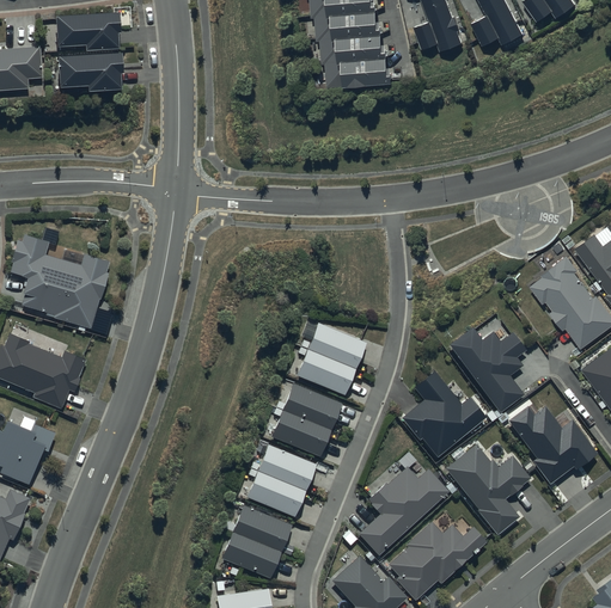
[(311,0),(312,18),(316,18),(317,41),(321,41),(322,65),(327,63),(328,87),(348,86),(348,83),(393,80),(393,71),(390,71),(389,47),(384,47),(383,24),(379,24),(378,1),(374,1),(373,0),(311,0)]
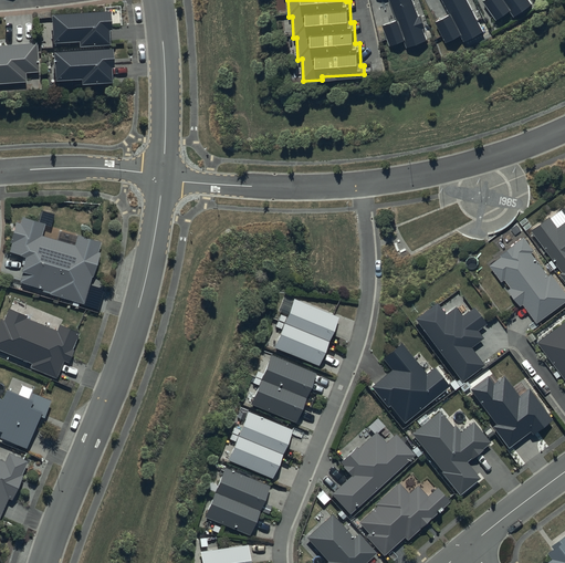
[(389,0),(399,23),(384,29),(391,49),(407,43),(409,50),(429,43),(425,33),(428,32),(424,19),(420,20),(412,0),(389,0)]
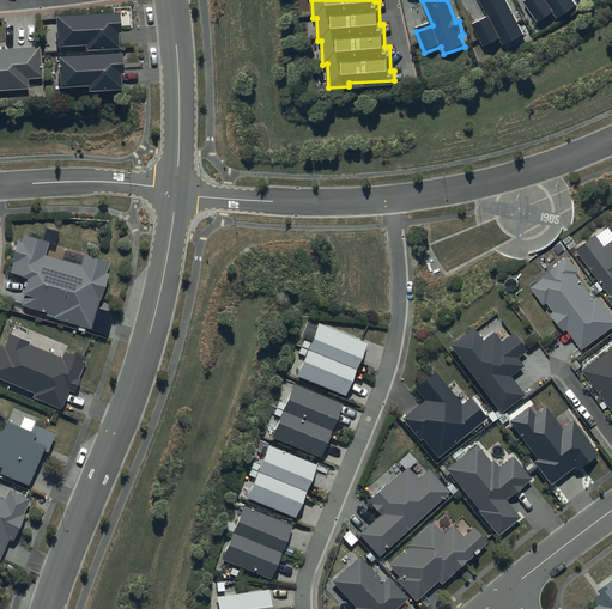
[(479,0),(489,19),(473,26),(485,49),(502,41),(506,48),(526,37),(506,0),(479,0)]
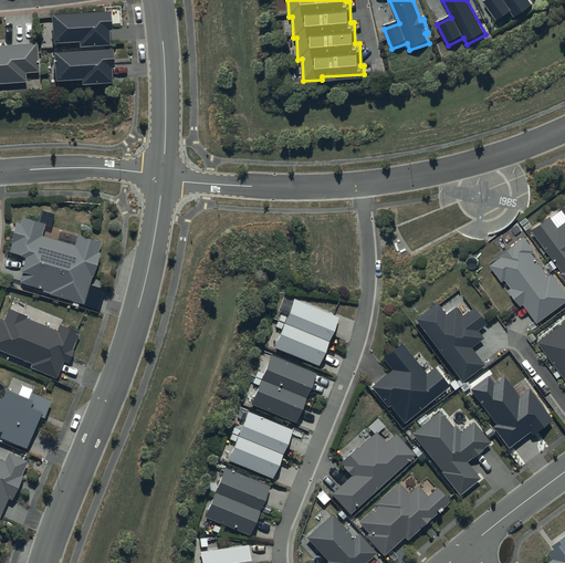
[(491,0),(484,6),(499,24),(512,16),(515,20),(533,8),(527,0),(491,0)]
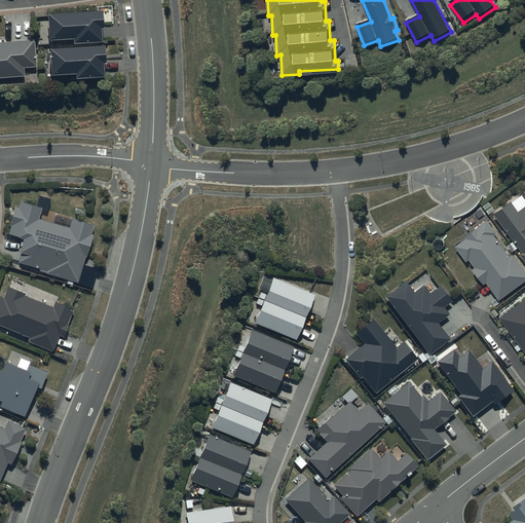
[(101,9),(46,12),(47,39),(73,38),(73,42),(101,41),(100,28),(102,28),(101,9)]
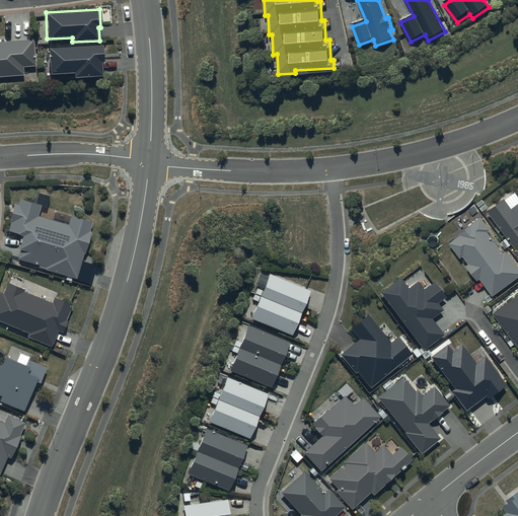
[(0,76),(24,75),(24,68),(35,67),(33,41),(0,43),(0,76)]
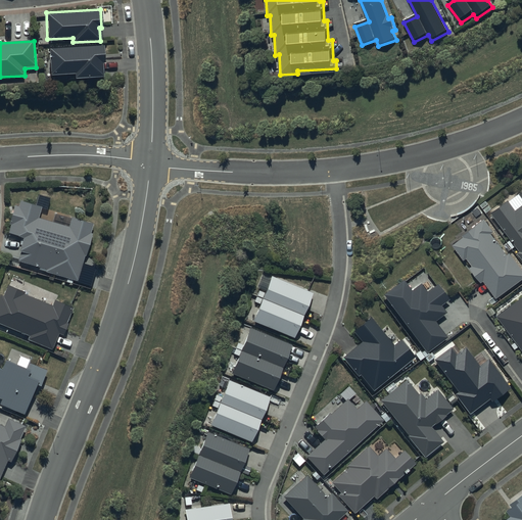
[(103,42),(48,45),(50,72),(76,71),(76,75),(103,73),(103,59),(104,59),(103,42)]
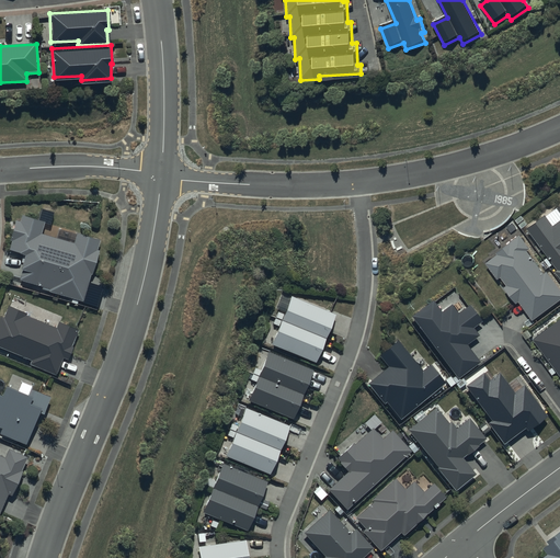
[(547,215),(529,228),(559,269),(556,271),(559,276),(559,207),(559,220),(555,225),(547,215)]
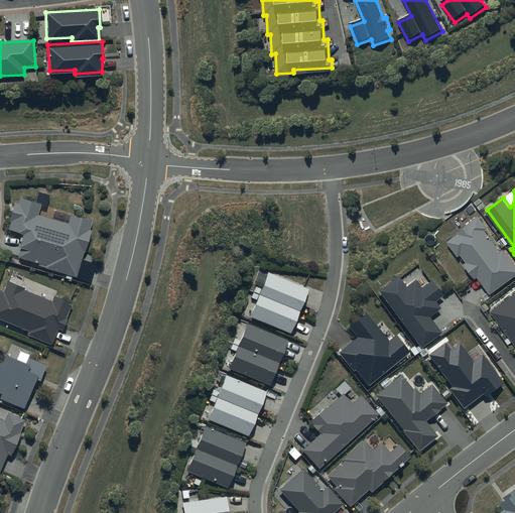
[(18,204),(14,203),(9,221),(11,222),(9,229),(23,233),(19,246),(21,247),(18,257),(46,264),(44,268),(77,277),(84,251),(87,252),(93,231),(90,231),(93,221),(72,215),(69,224),(38,216),(41,204),(20,199),(18,204)]
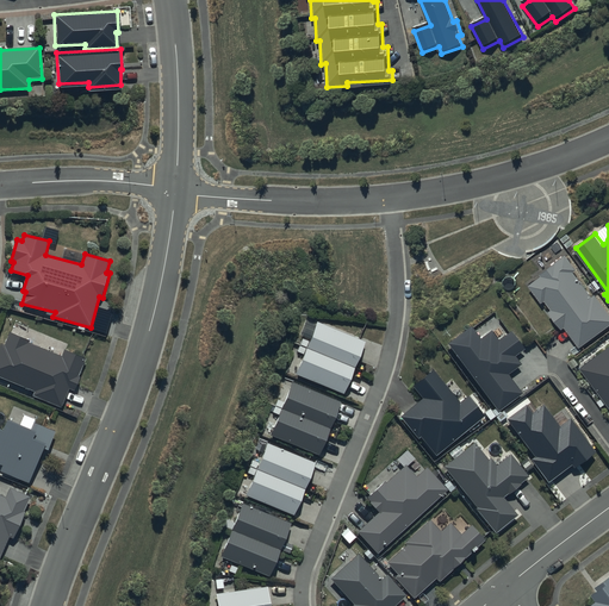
[(542,277),(530,286),(544,304),(546,301),(552,310),(550,312),(563,330),(566,329),(580,348),(608,326),(608,311),(597,294),(594,297),(576,273),(578,270),(567,255),(541,275),(542,277)]
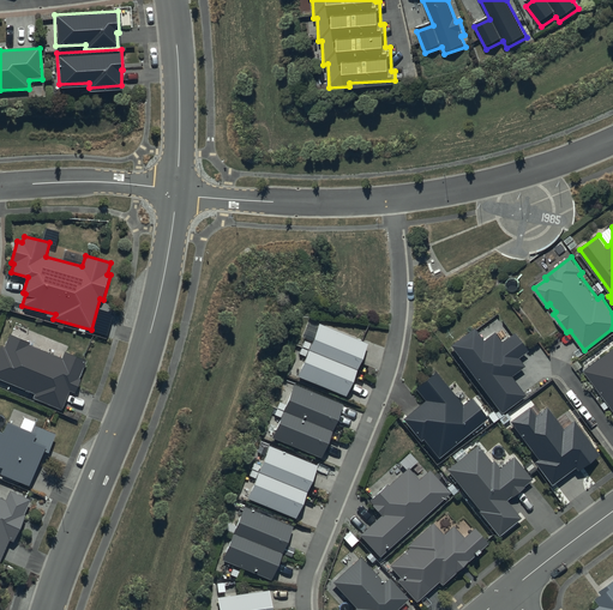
[(302,349),(358,369),(368,344),(320,324),(318,327),(310,324),(304,340),(306,342),(302,349)]
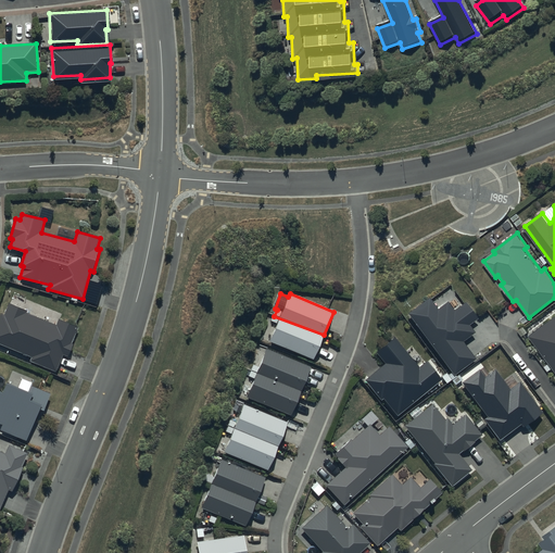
[(430,298),(408,314),(455,376),(477,360),(464,342),(476,332),(470,326),(479,319),(466,302),(455,311),(449,302),(439,310),(430,298)]
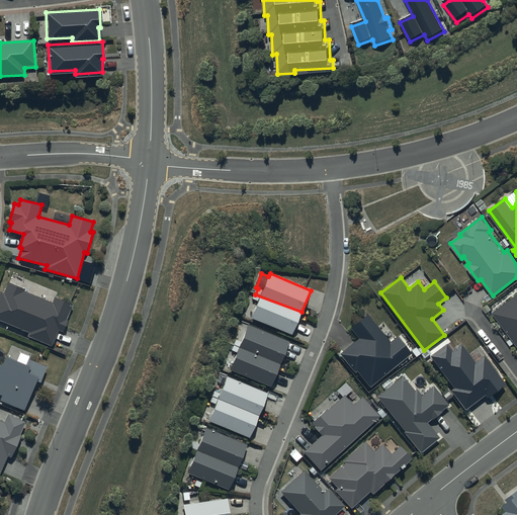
[(1,292),(0,293),(0,320),(30,333),(28,337),(52,347),(59,331),(63,332),(68,321),(67,320),(73,305),(55,297),(53,304),(24,291),(25,289),(8,282),(3,293),(1,292)]
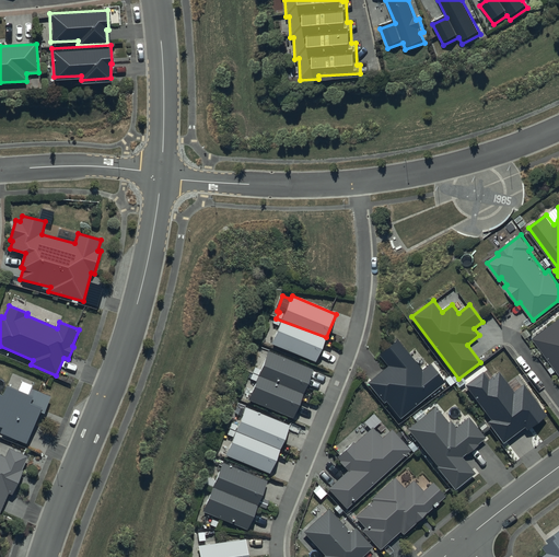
[(326,337),(276,318),(274,325),(278,327),(271,344),(315,362),(326,337)]
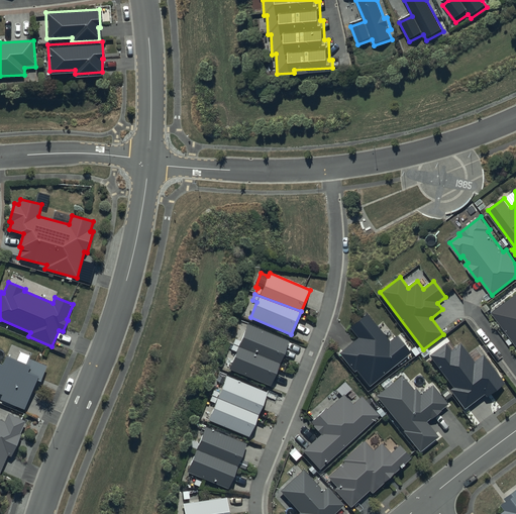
[(515,296),(493,313),(515,344),(515,296)]
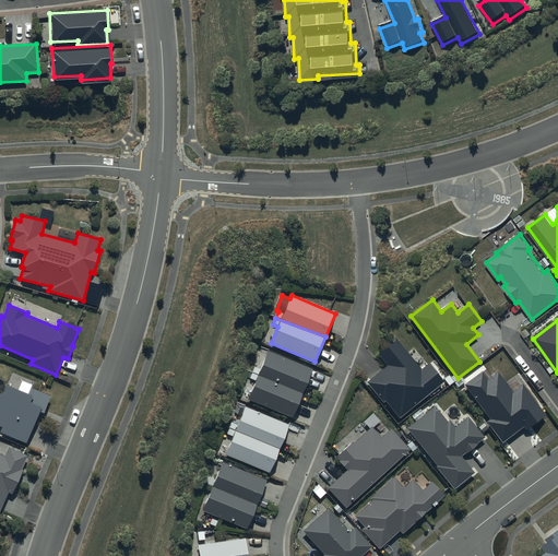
[(389,366),(368,382),(383,402),(386,400),(400,417),(446,382),(430,363),(422,369),(398,338),(378,353),(389,366)]
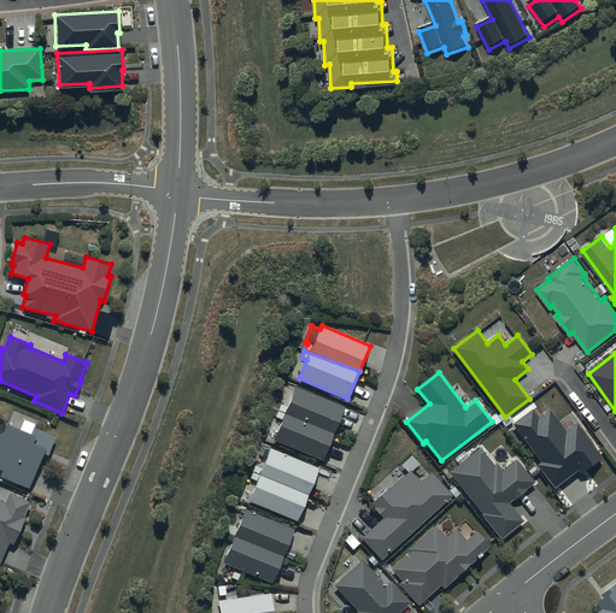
[(279,412),(334,432),(345,407),(297,387),(288,407),(281,405),(279,412)]
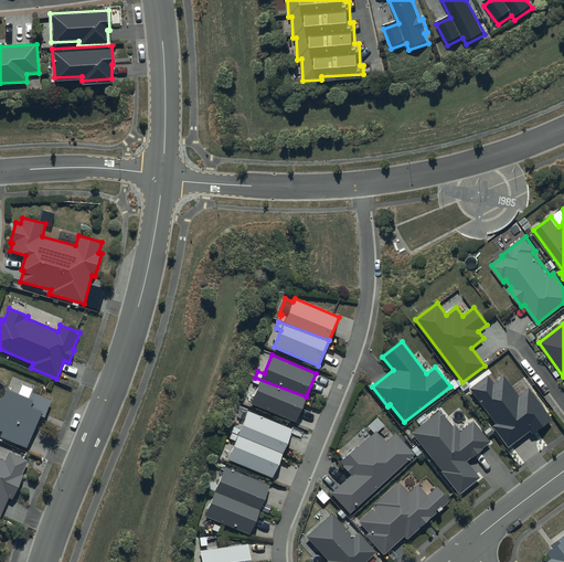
[(487,375),(470,388),(495,423),(492,425),(507,446),(530,431),(532,434),(552,420),(529,388),(518,395),(504,375),(493,383),(487,375)]
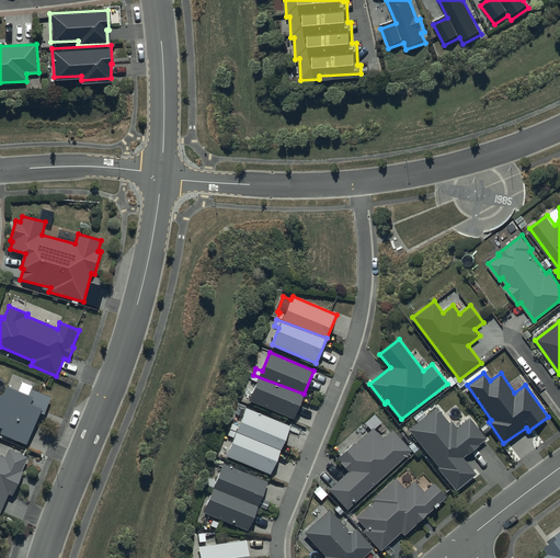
[(304,394),(253,375),(251,380),(256,383),(249,401),(294,420),(304,394)]
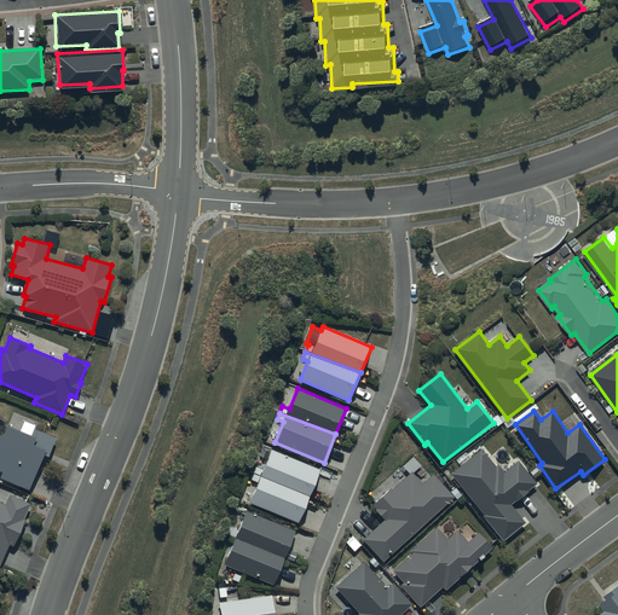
[(56,439),(35,429),(33,434),(7,423),(1,435),(0,434),(0,471),(3,473),(0,477),(28,489),(44,453),(48,456),(56,439)]
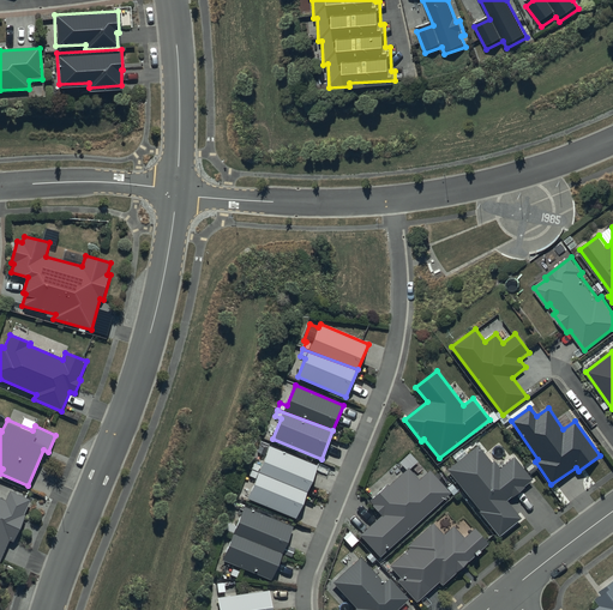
[(252,470),(307,491),(319,465),(269,446),(260,466),(254,464),(252,470)]
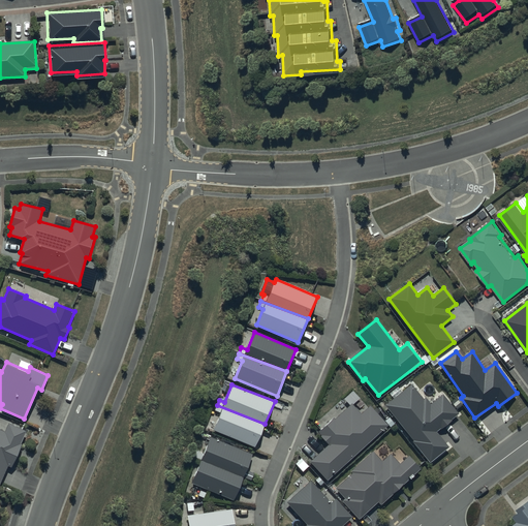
[(412,384),(386,405),(415,441),(414,443),(430,463),(449,447),(437,432),(460,413),(444,394),(431,404),(427,398),(425,400),(412,384)]
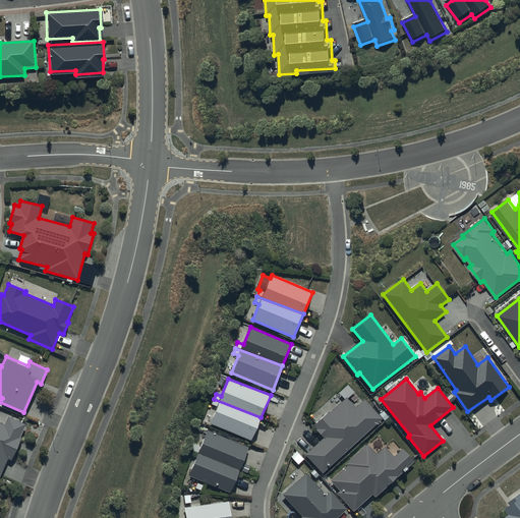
[(261,417),(214,399),(211,405),(217,408),(211,423),(251,441),(261,417)]
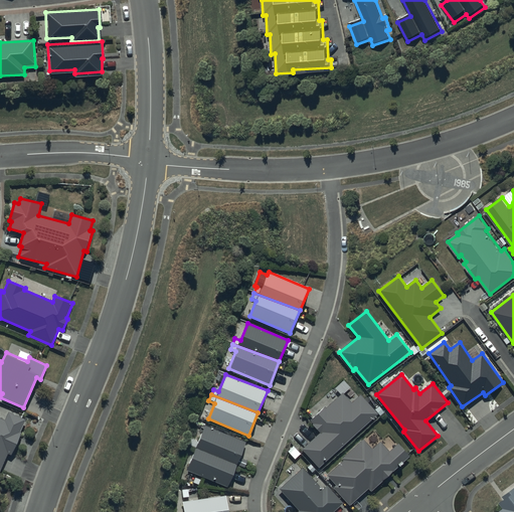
[(319,433),(302,449),(318,468),(378,414),(361,395),(351,403),(343,394),(327,408),(325,406),(311,419),(314,422),(312,424),(319,433)]
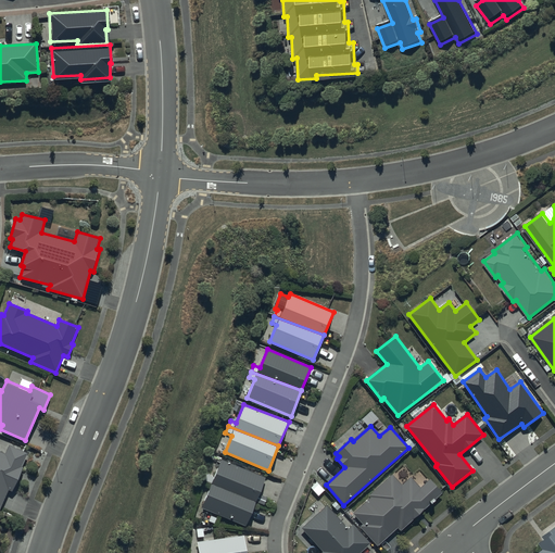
[(0,510),(9,490),(12,492),(23,467),(22,467),(27,453),(9,445),(5,454),(0,451),(0,510)]
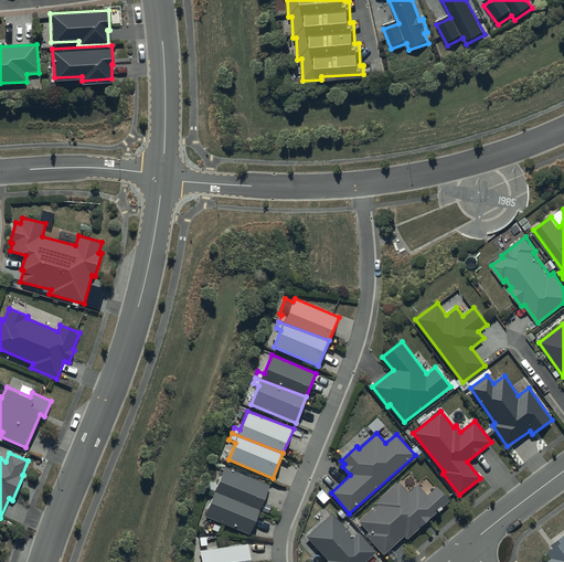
[(214,491),(215,491),(259,510),(269,486),(225,467),(217,485),(210,483),(208,489),(214,491)]
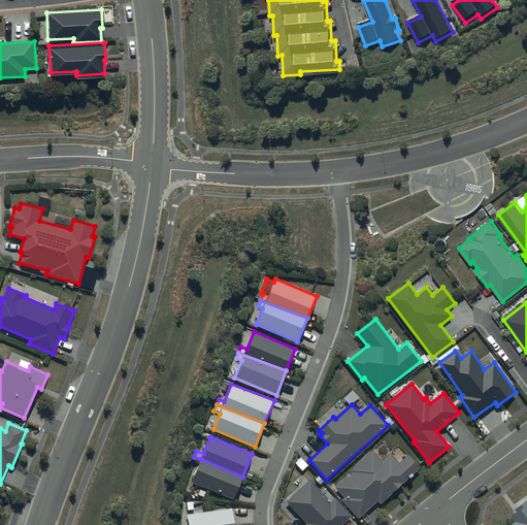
[(344,497),(341,499),(359,519),(377,501),(380,503),(420,466),(409,455),(400,463),(390,453),(382,461),(372,450),(351,469),(353,471),(335,487),(344,497)]
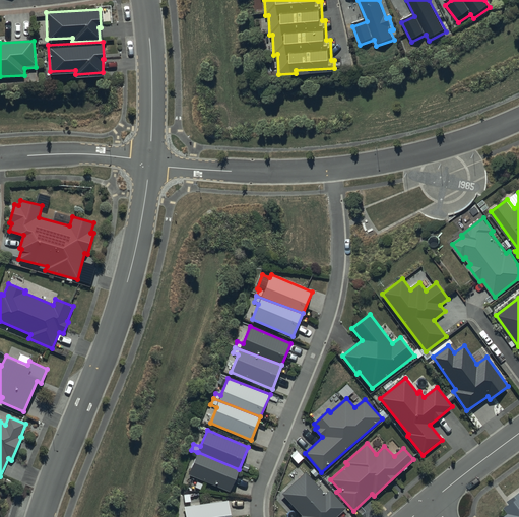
[(239,469),(198,452),(197,452),(188,475),(198,479),(194,488),(201,491),(204,481),(229,493),(239,469)]
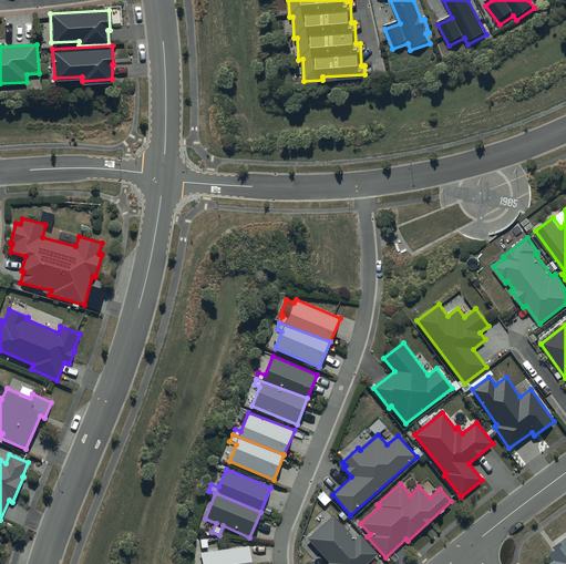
[(335,515),(308,539),(329,563),(369,563),(379,555),(361,535),(356,540),(335,515)]
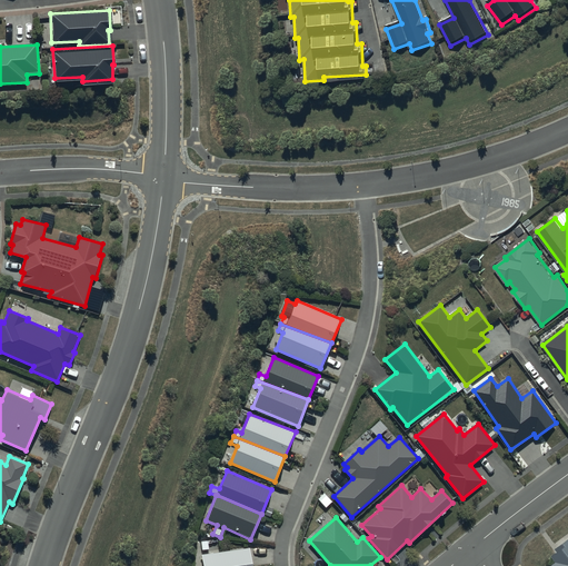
[(558,562),(552,565),(567,565),(567,539),(557,548),(558,550),(554,555),(558,562)]
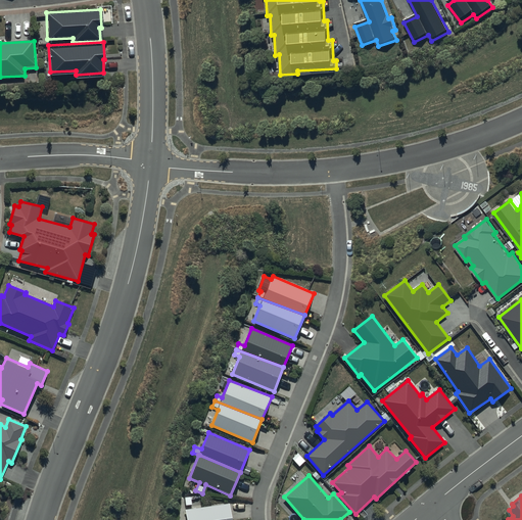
[(232,519),(230,505),(186,510),(187,519),(232,519)]
